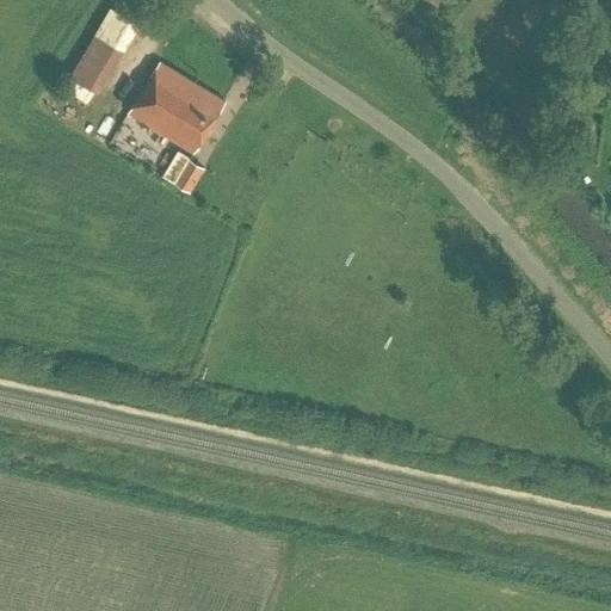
[(121,4),(75,65),(102,85),(147,24),(121,4)]
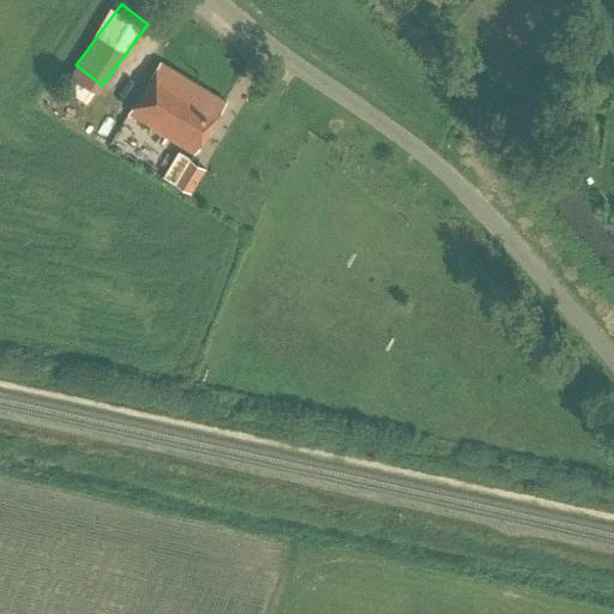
[(196,152),(226,101),(161,61),(130,113),(196,152)]
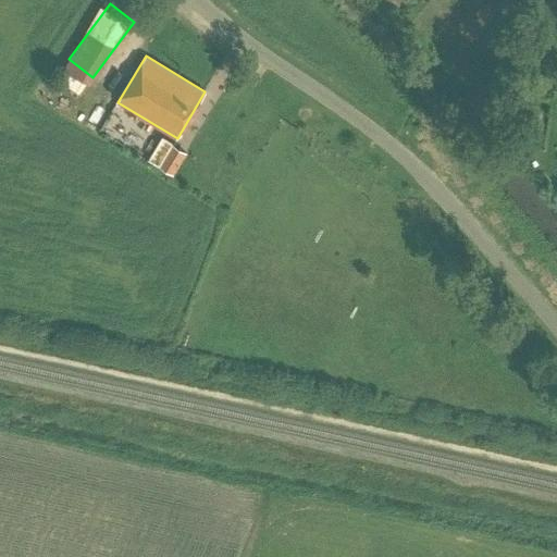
[(60,89),(83,100),(94,77),(71,66),(60,89)]
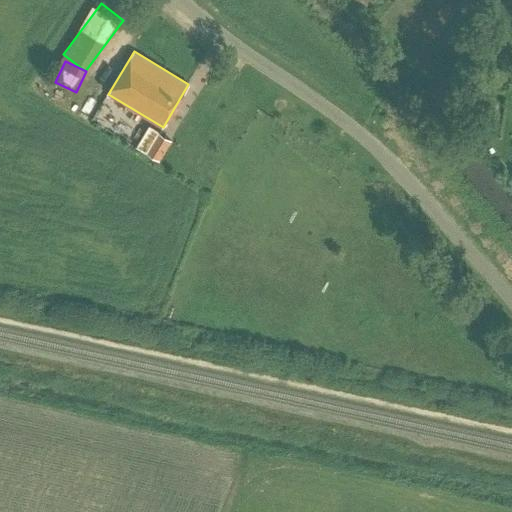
[(198,82),(206,89),(220,73),(213,66),(198,82)]
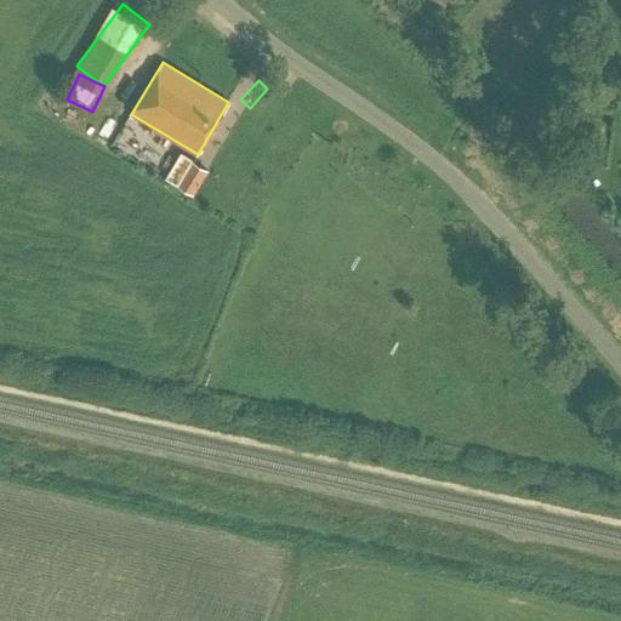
[(193,194),(208,170),(192,160),(193,159),(180,152),(164,177),(193,194)]
